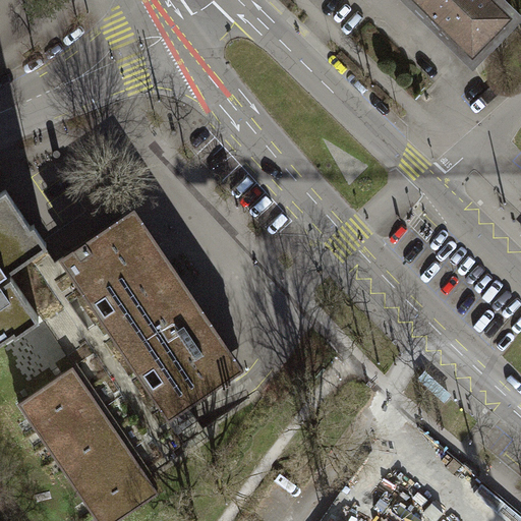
[(413,0),(474,59),(514,17),(496,0),(413,0)]
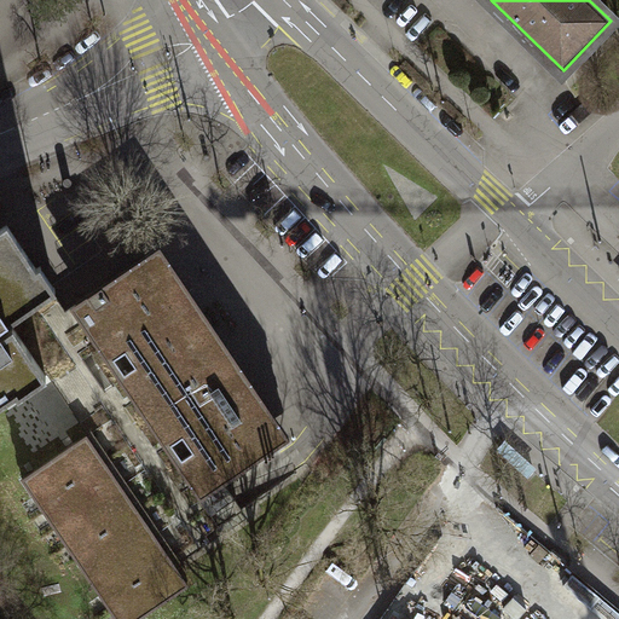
[(7,224),(0,229),(0,399),(44,370),(12,325),(1,334),(0,331),(0,324),(52,290),(7,224)]
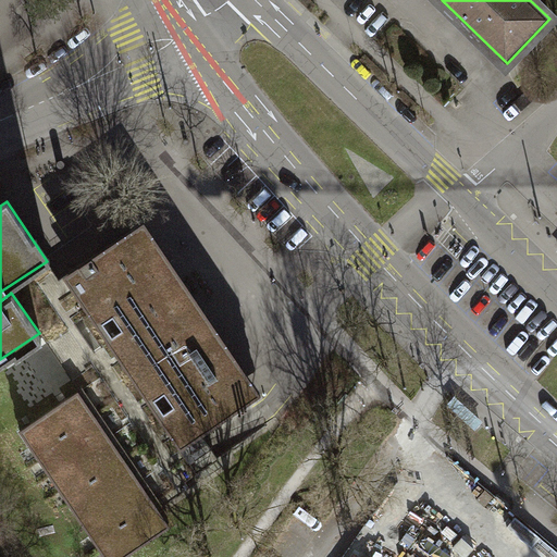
[(200,436),(262,395),(145,222),(60,280),(47,261),(0,292),(0,298),(1,300),(11,293),(39,333),(78,391),(110,436),(140,481),(159,509),(190,487),(186,481),(217,461),(200,436)]
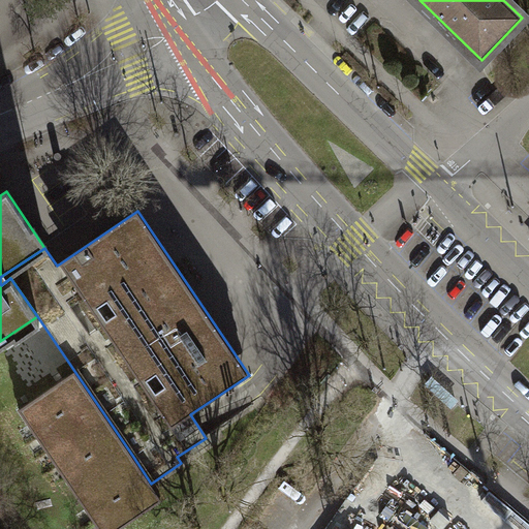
[(74,371),(19,409),(49,453),(104,414),(74,371)]
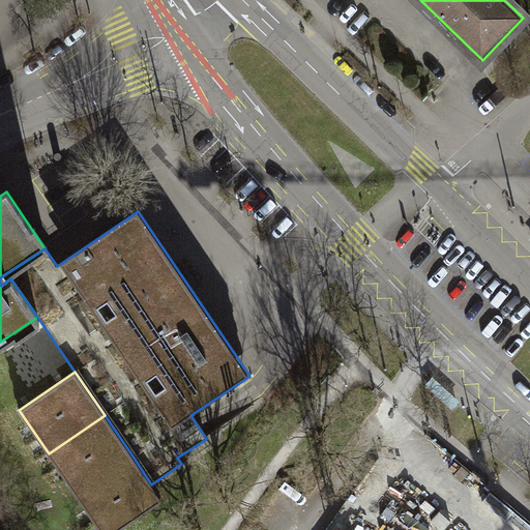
[(105,415),(49,453),(78,495),(134,458),(105,415)]
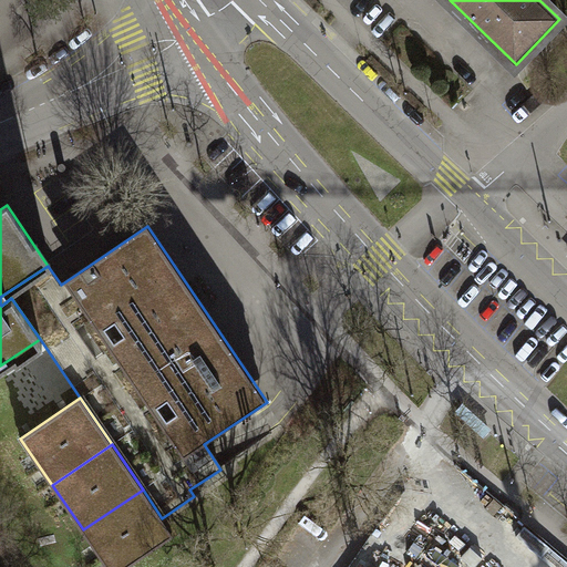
[(143,490),(83,529),(107,566),(127,566),(174,536),(162,518),(143,490)]
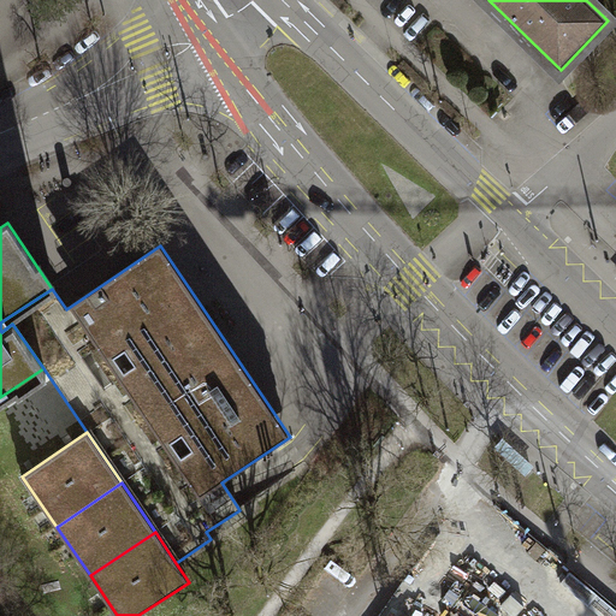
[(466,615),(489,615),(473,605),(466,615)]
